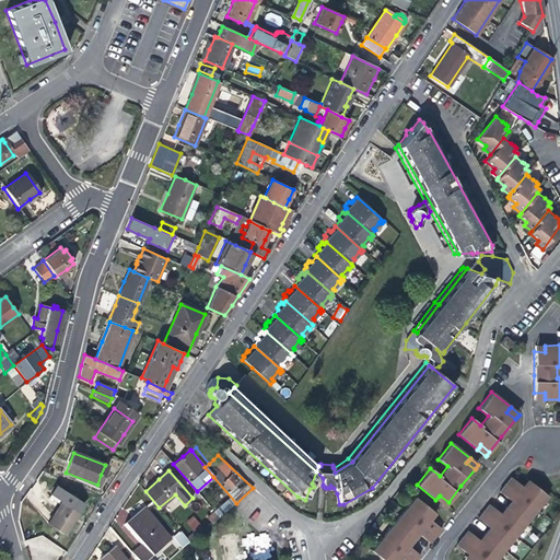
[(467,559),(496,559),(548,496),(531,481),(525,488),(522,486),(511,477),(500,491),(511,500),(513,503),(503,515),(500,513),(489,504),(478,518),(489,527),(492,529),(481,543),(479,540),(468,531),(456,545),(467,555),(470,557),(467,559)]
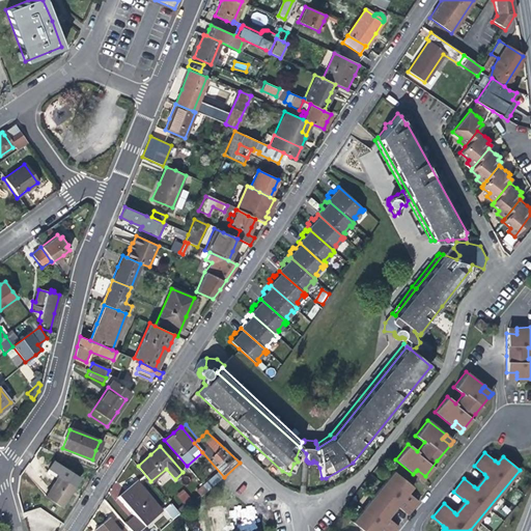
[(416,471),(413,474),(421,481),(423,478),(425,476),(417,470),(416,471)]
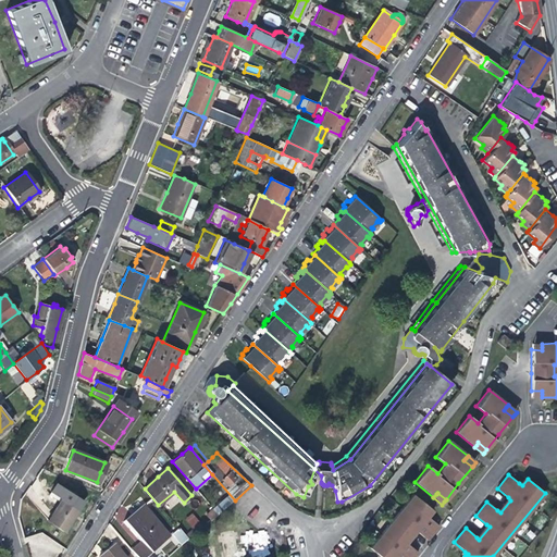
[(229,495),(212,508),(218,515),(234,500),(229,495)]
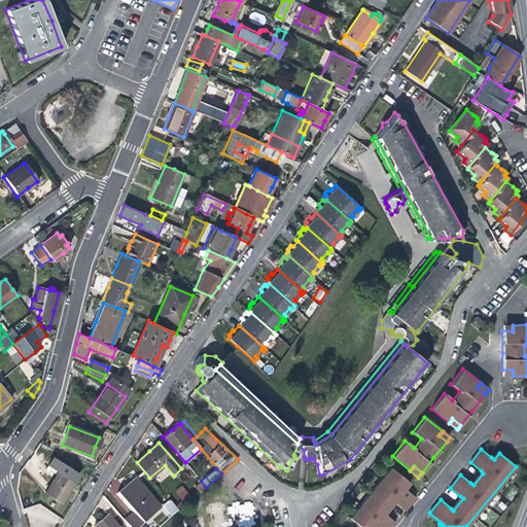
[(390,468),(350,519),(359,526),(370,526),(371,526),(373,526),(391,526),(395,523),(385,515),(382,513),(391,500),(394,503),(405,512),(415,498),(405,490),(401,487),(407,482),(390,468)]
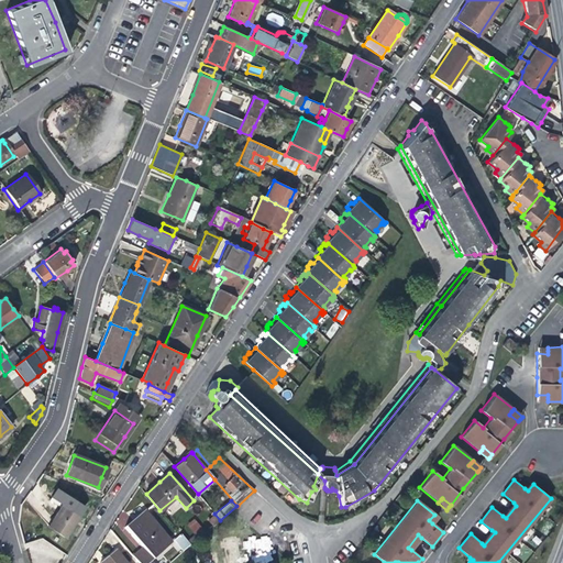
[(505,514),(503,516),(506,518),(516,506),(514,503),(511,505),(505,514)]
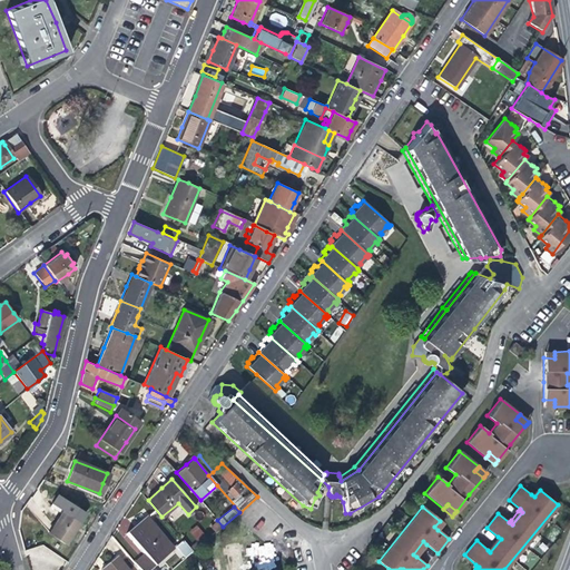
[(80,520),(64,510),(49,532),(66,543),(74,530),(80,520)]
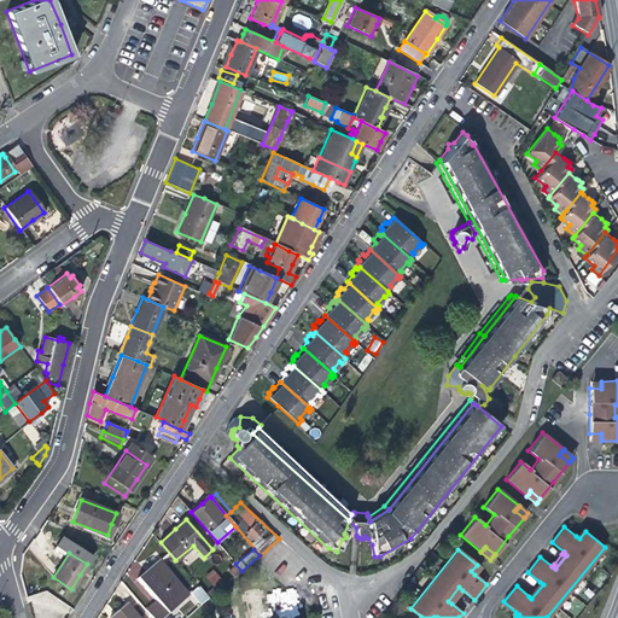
[(151,617),(152,617),(165,617),(187,598),(157,561),(145,572),(138,578),(157,601),(162,607),(151,617)]
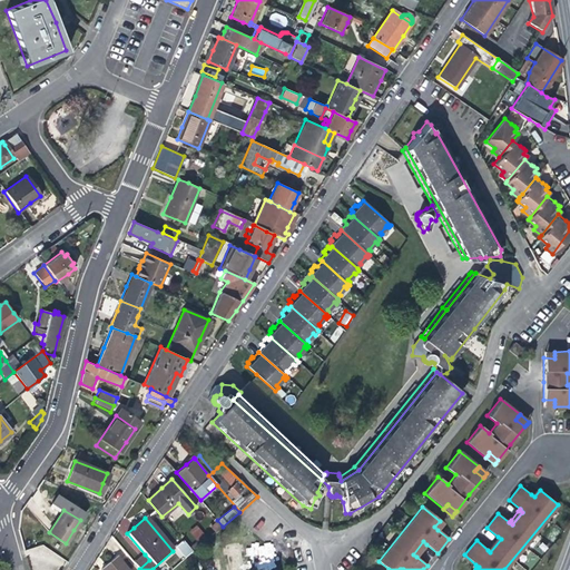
[(216,532),(223,527),(217,520),(210,527),(216,532)]
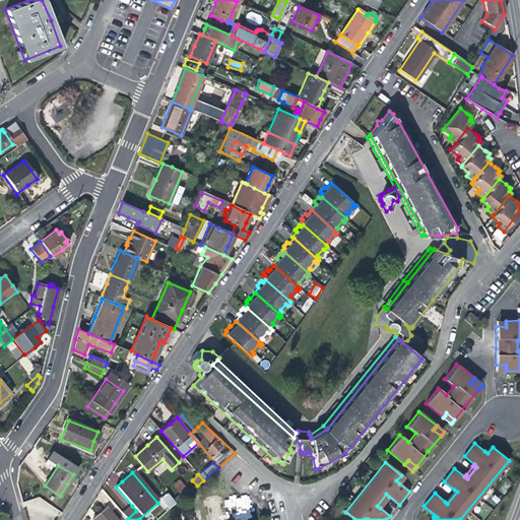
[(179,478),(173,485),(180,493),(186,485),(179,478)]
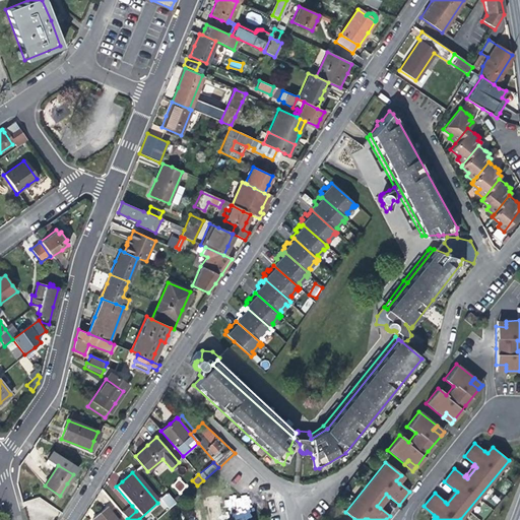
[(446,499),(445,502),(447,504),(457,492),(454,490),(451,493),(446,499)]
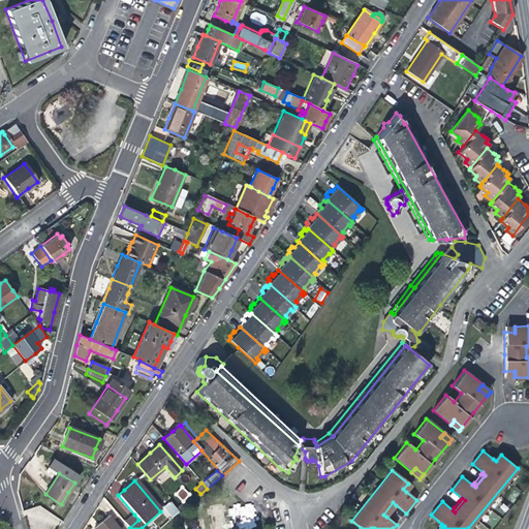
[(173,519),(179,514),(177,510),(169,501),(162,507),(173,519)]
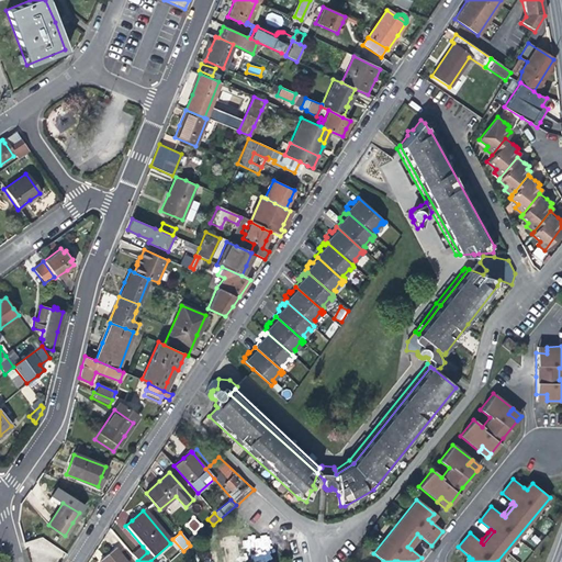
[(251,561),(261,561),(273,558),(266,532),(245,540),(251,561)]
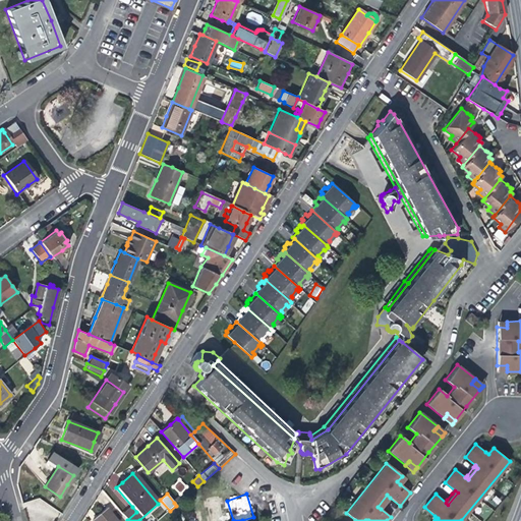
[(387,495),(378,507),(381,509),(383,506),(387,501),(390,498),(387,495)]
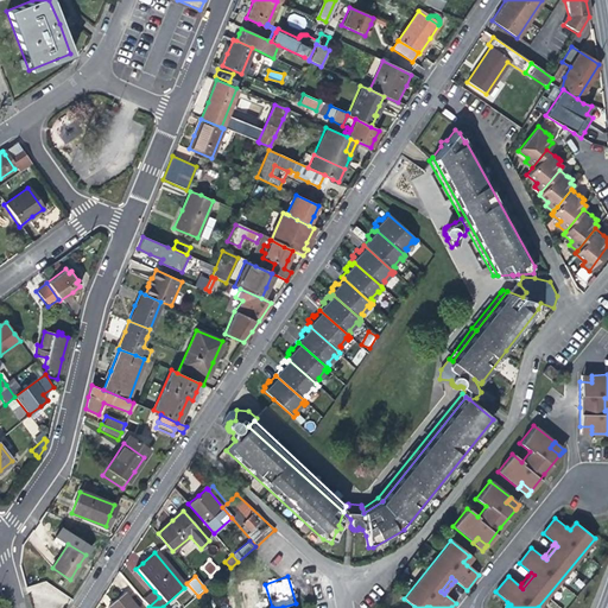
[(210,580),(203,587),(206,590),(214,583),(210,580)]
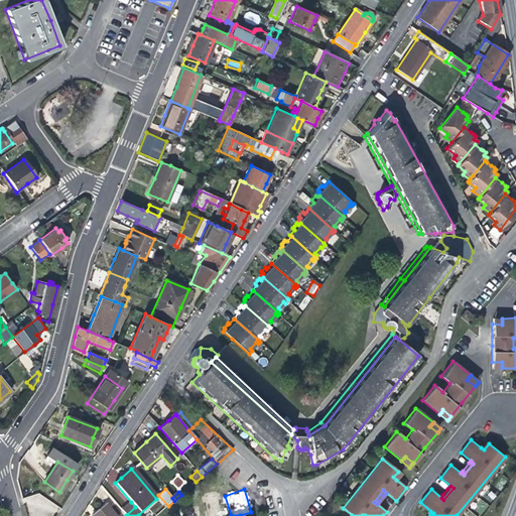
[(122,510),(126,515),(135,507),(131,502),(122,510)]
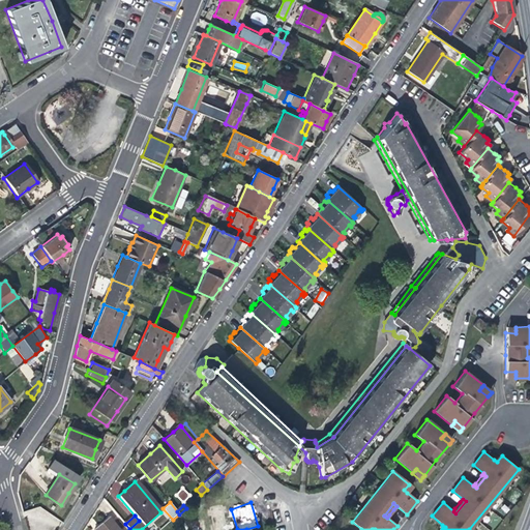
[(119,529),(110,519),(102,524),(94,529),(119,529)]
